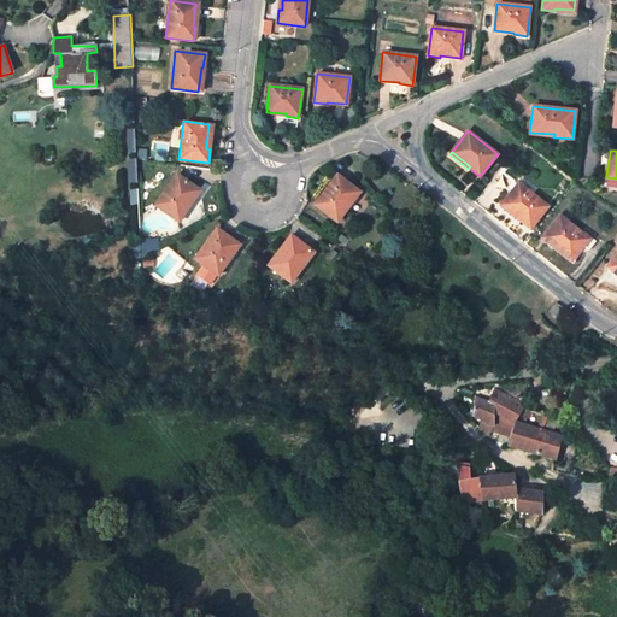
[(331,170),(338,175),(344,166),(339,162),(331,170)]
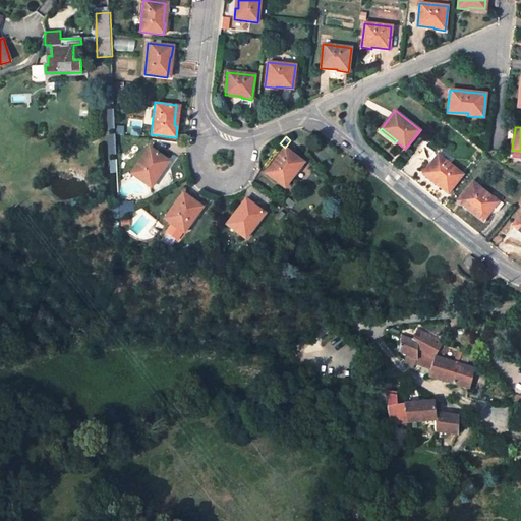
[(149,147),(130,173),(150,187),(158,177),(156,176),(167,160),(149,147)]
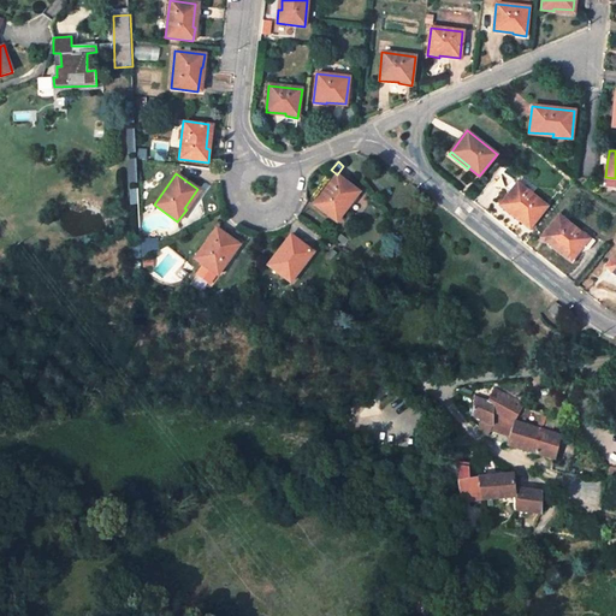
[(357,190),(337,175),(314,203),(336,221),(344,211),(343,209),(357,190)]
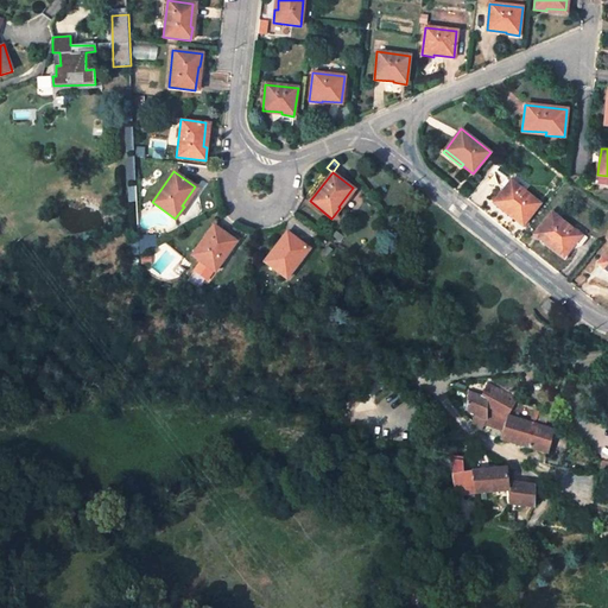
[(607,176),(597,175),(593,175),(593,184),(607,185),(607,176)]
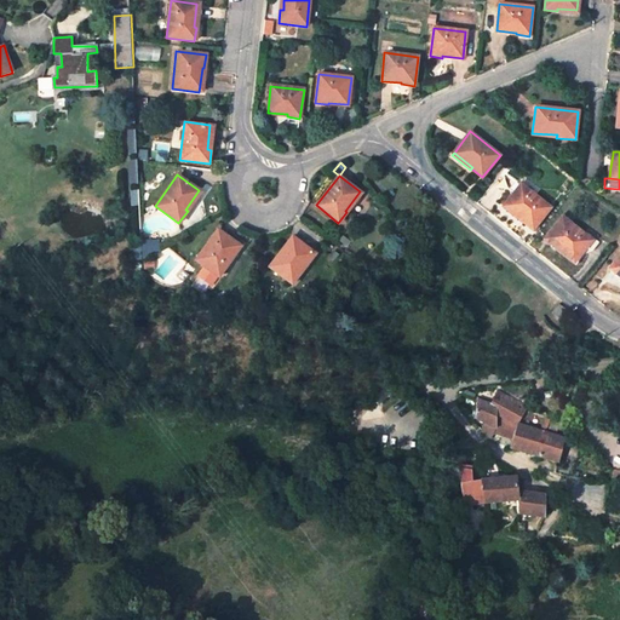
[(522,220),(532,230),(550,207),(521,184),(504,205),(523,219),(522,220)]
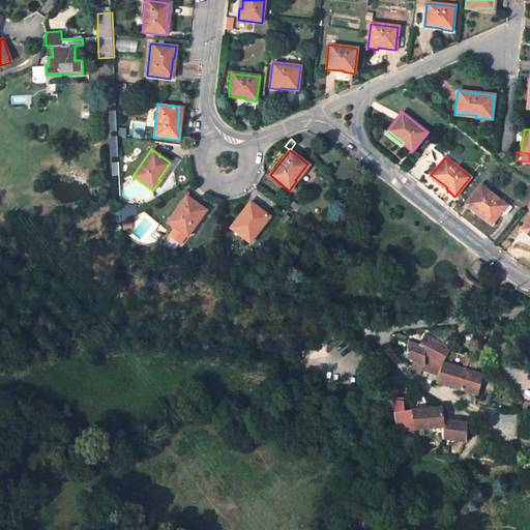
[(158,179),(160,180),(162,181),(173,165),(170,163),(158,179)]
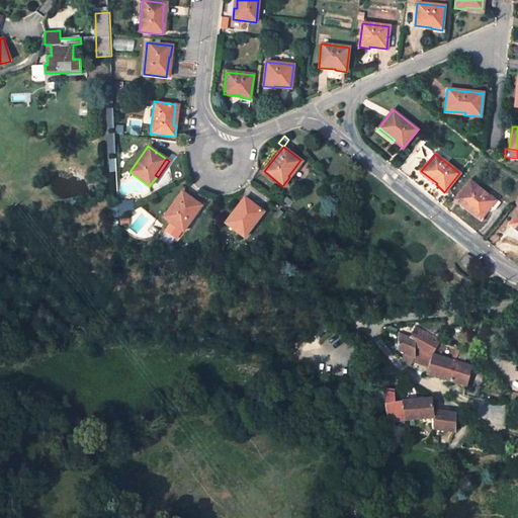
[(288,176),(289,177),(291,178),(304,162),(300,160),(288,176)]
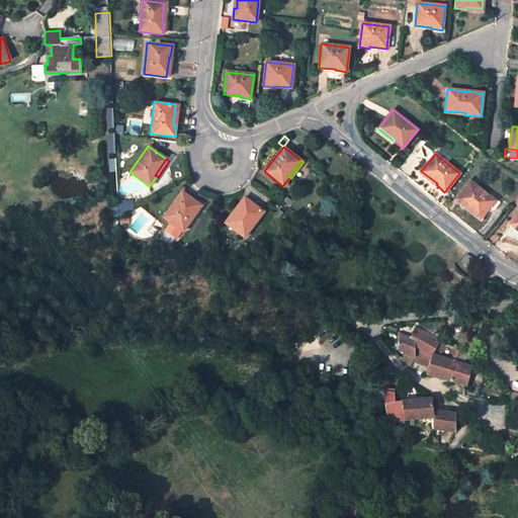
[(435,186),(436,184),(437,183),(421,171),(420,174),(435,186)]
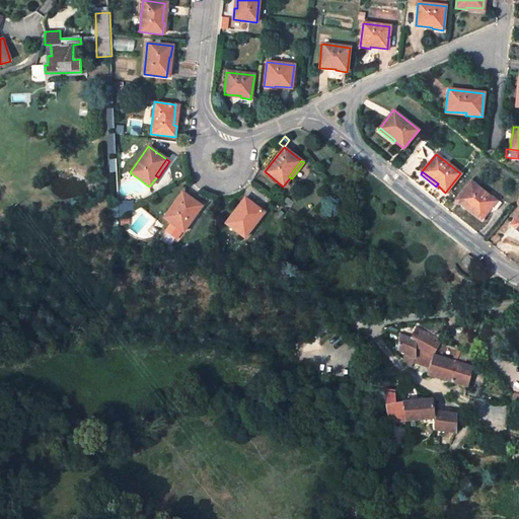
[(470,181),(456,201),(464,207),(465,206),(482,218),(495,201),(470,181)]
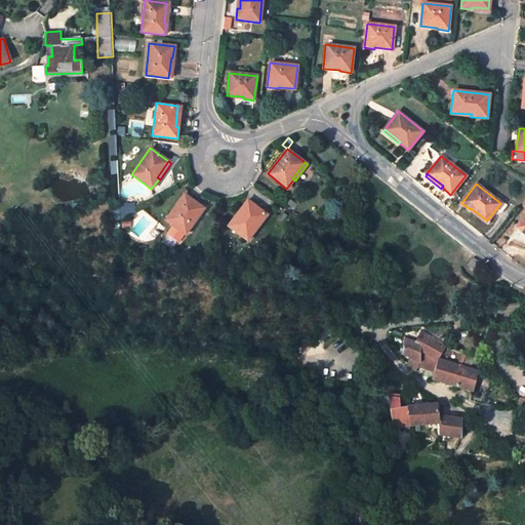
[(202,206),(185,194),(165,219),(185,234),(192,225),(190,224),(202,206)]
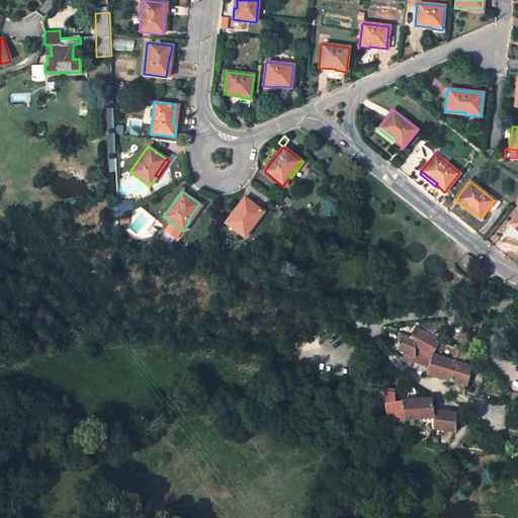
[(244,197),(225,223),(244,238),(250,229),(249,228),(261,211),(244,197)]
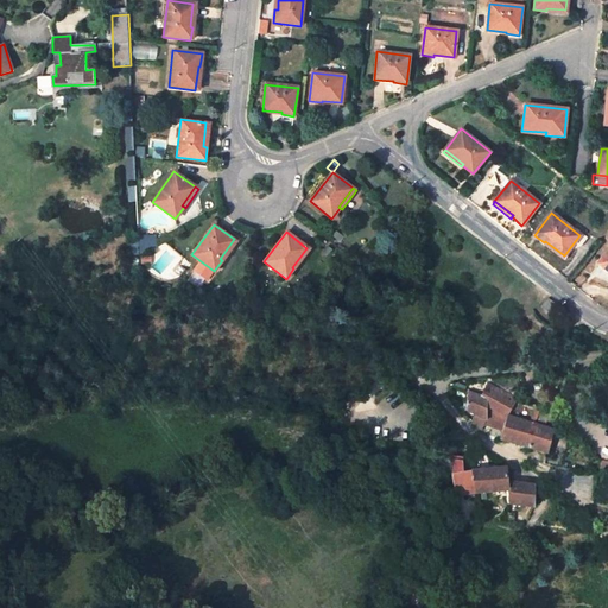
[(220,259),(222,260),(223,261),(238,242),(234,239),(220,259)]
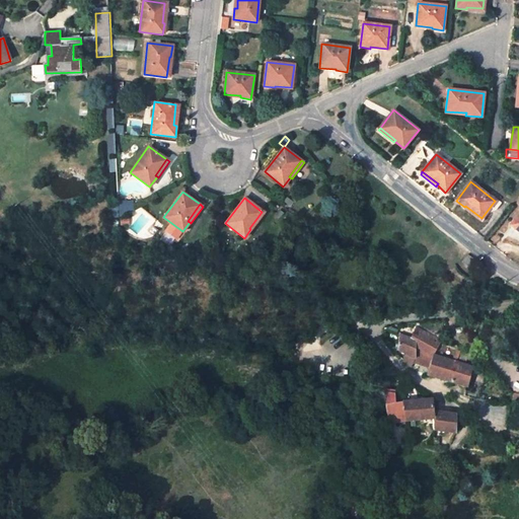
[(465,206),(464,207),(463,209),(479,220),(482,218),(465,206)]
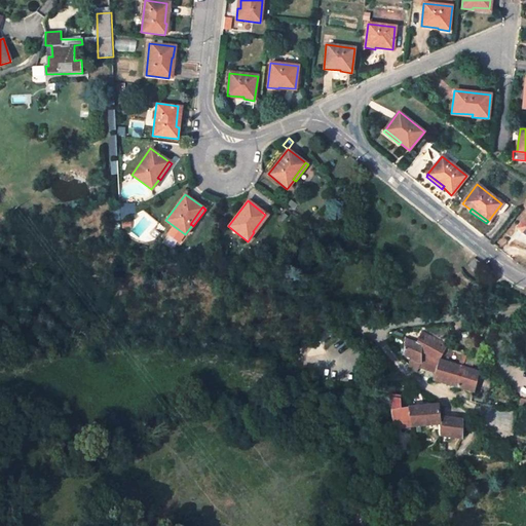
[(268,217),(265,215),(253,231),(254,232),(256,233),(268,217)]
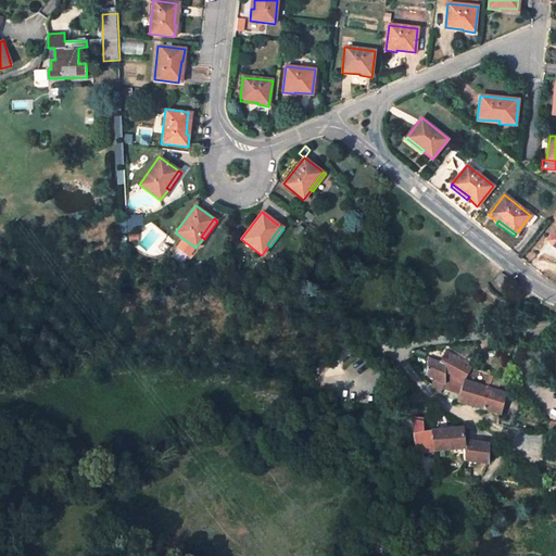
[(508,279),(501,273),(494,281),(502,287),(508,279)]
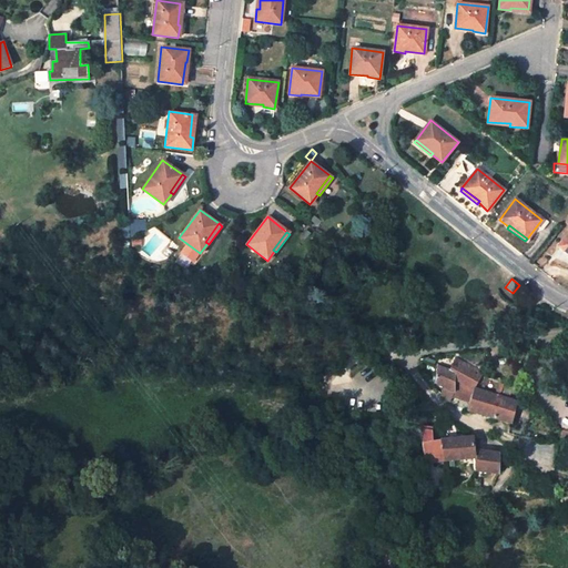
[(450,371),(436,366),(435,384),(453,392),(452,396),(469,403),(467,411),(510,424),(521,388),(497,379),(464,363),(455,358),(450,371)]
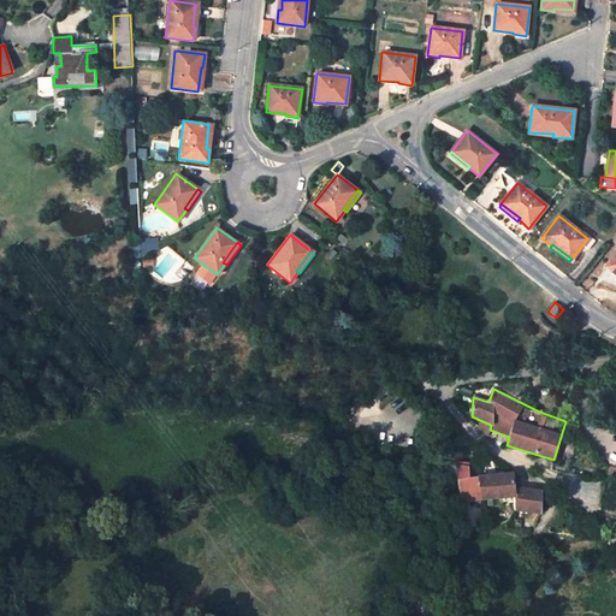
[(513,474),(469,478),(468,467),(455,466),(460,502),(514,498),(515,510),(542,515),(542,492),(532,490),(525,489),(514,487),(513,474)]
